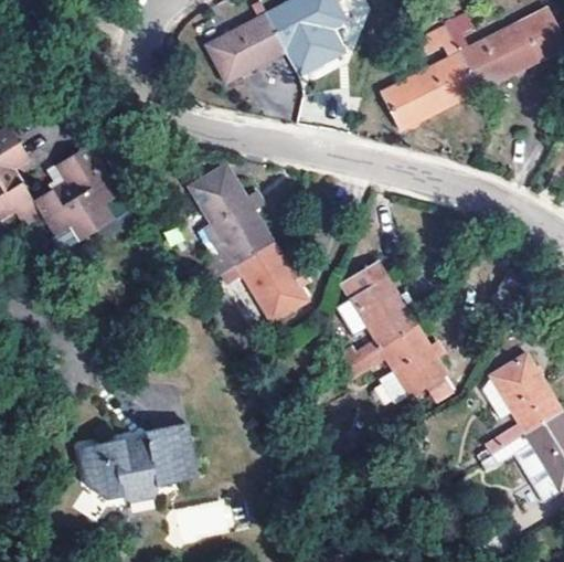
[(259,2),(266,14),(273,11),(267,0),(265,0),(259,2)]
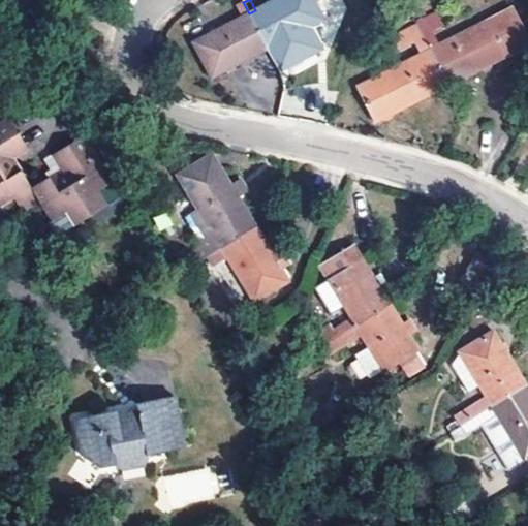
[(277,0),(255,10),(249,13),(267,49),(320,23),(309,0),(277,0)]
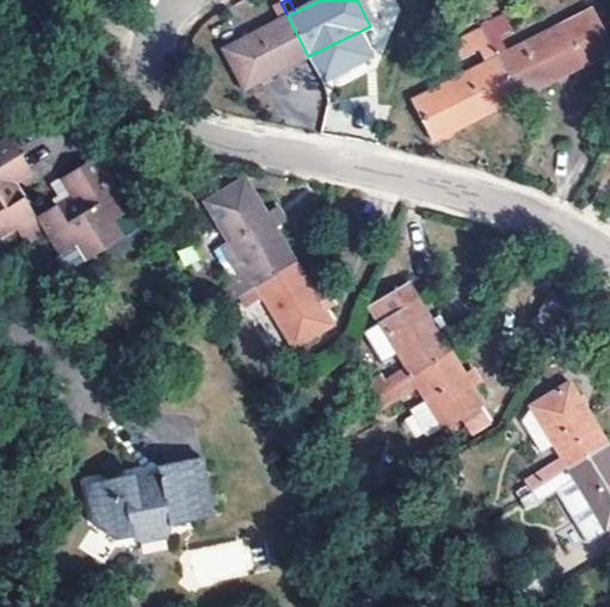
[(272,7),(279,19),(288,16),(281,2),(272,7)]
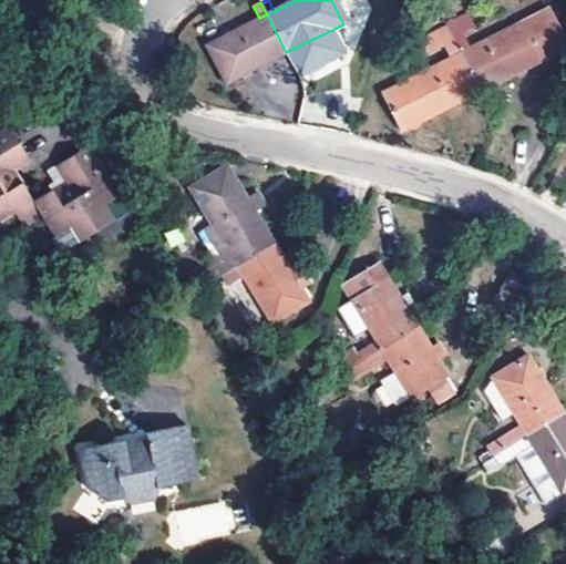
[(471,14),(446,27),(477,90),(565,47),(565,45),(548,9),(472,47),(466,33),(477,28),(471,14)]
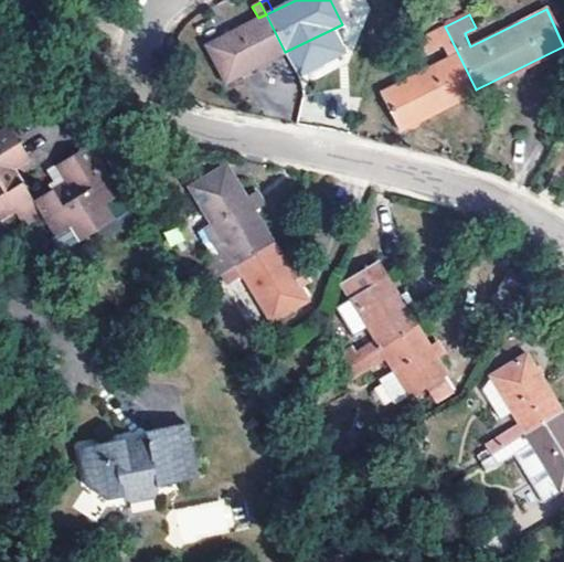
[(224,82),(285,52),(266,14),(258,18),(205,44),(224,82)]
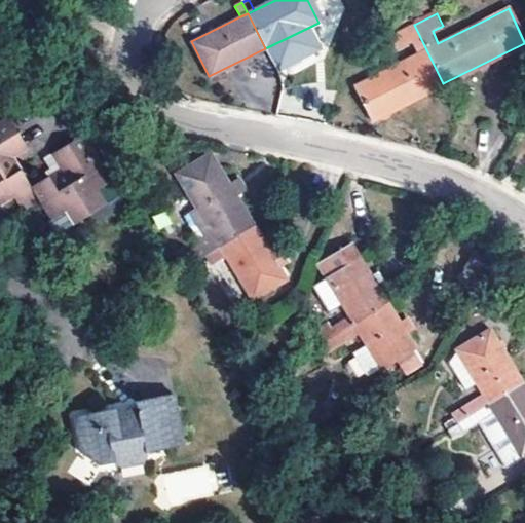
[(370,120),(443,83),(414,25),(391,36),(398,49),(414,42),(419,52),(352,85),(370,120)]
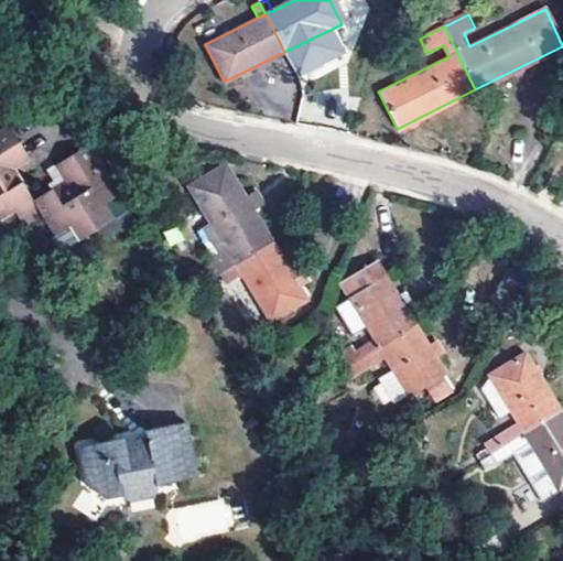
[(40,212),(32,198),(14,168),(30,159),(9,122),(0,127),(0,214),(10,209),(20,224),(40,212)]
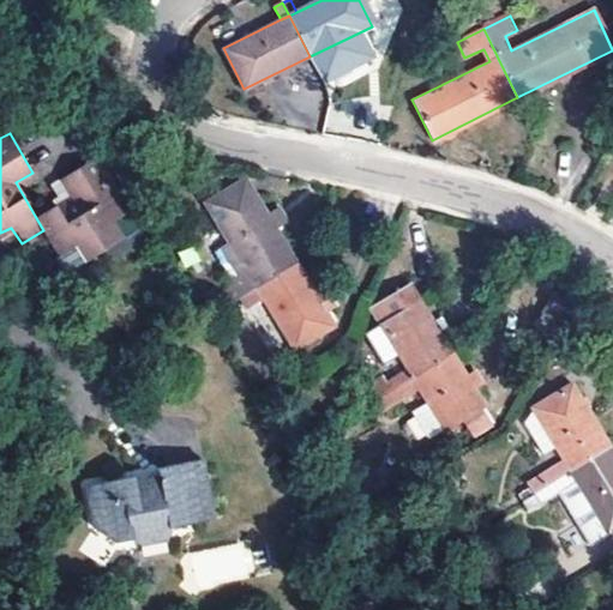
[(72,243),(83,260),(121,237),(110,219),(128,210),(96,156),(58,179),(67,195),(35,216),(43,230),(58,252),(72,243)]
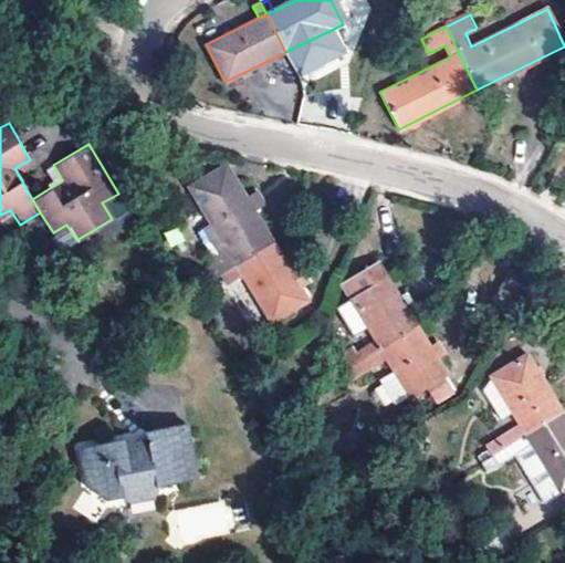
[(247,199),(228,168),(190,190),(226,250),(210,259),(210,264),(218,279),(225,273),(237,267),(273,244),(253,211),(262,206),(255,194),(247,199)]
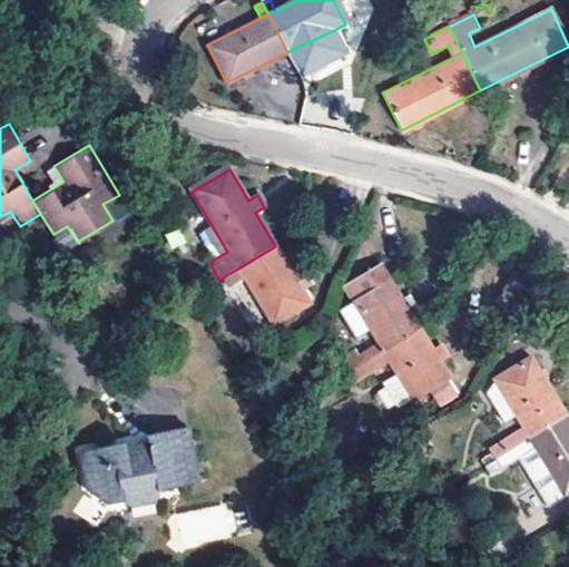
[(67,226),(54,234),(50,236),(60,252),(77,242),(67,226)]
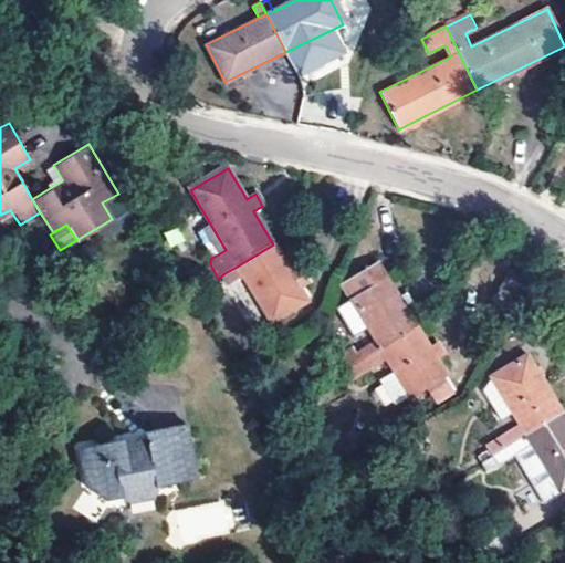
[(290,273),(273,244),(237,267),(241,273),(271,324),(307,302),(299,289),(307,283),(302,274),(299,268),(290,273)]
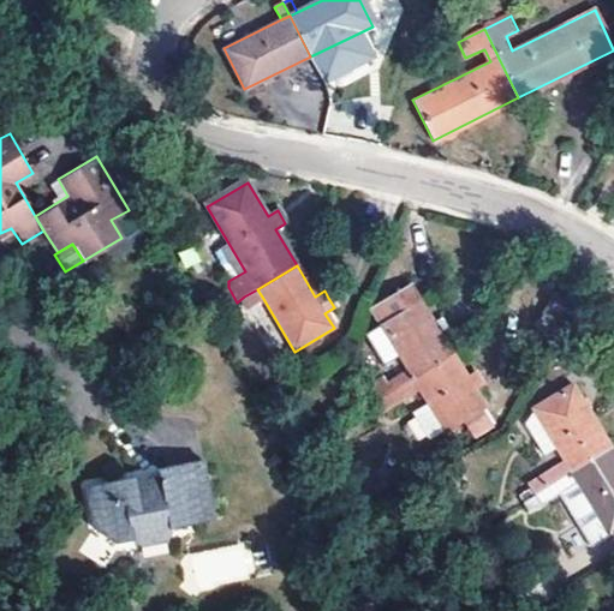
[(374,401),(399,387),(452,355),(437,333),(442,329),(435,317),(429,319),(409,283),(369,307),(380,324),(364,335),(380,361),(395,353),(404,369),(368,390),(374,401)]
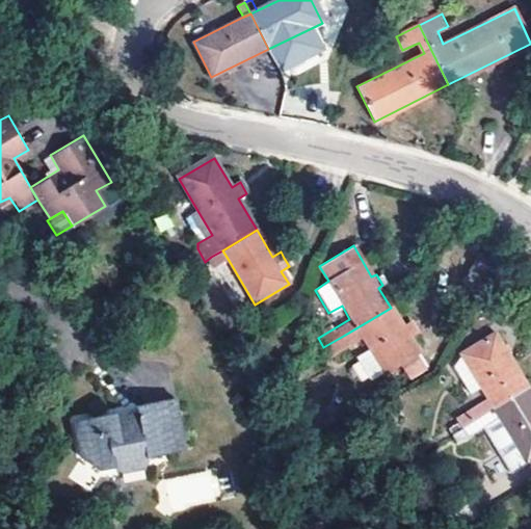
[(215,263),(227,257),(222,250),(211,257),(215,263)]
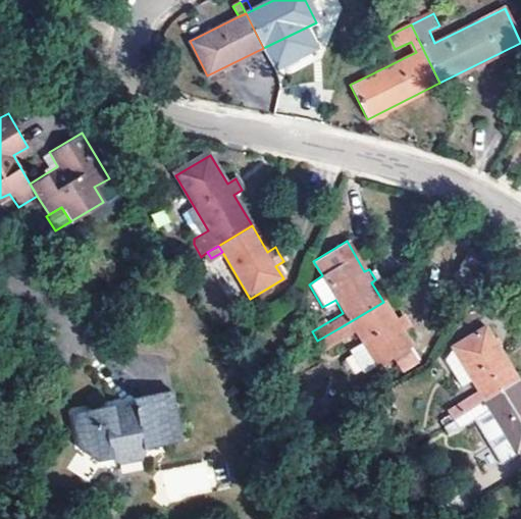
[(456,278),(468,289),(487,260),(474,250),(456,278)]
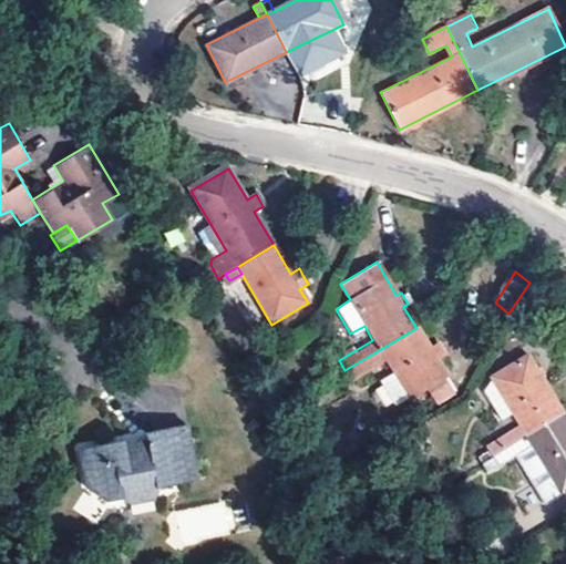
[(546,295),(530,283),(508,314),(525,325),(546,295)]
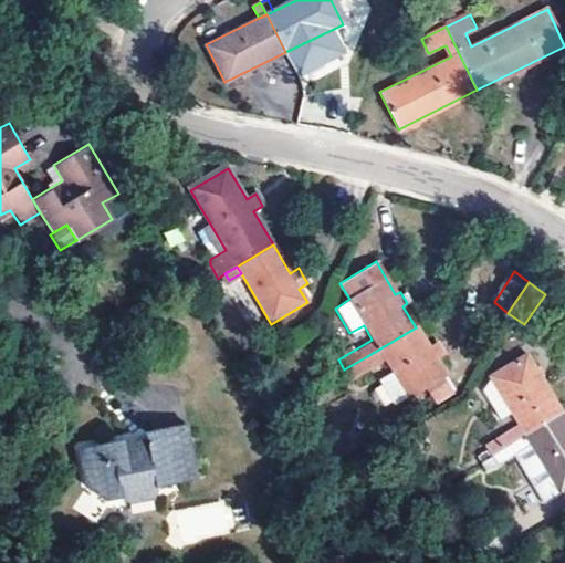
[(445,376),(416,327),(367,356),(395,404),(426,386),(441,377),(445,376)]
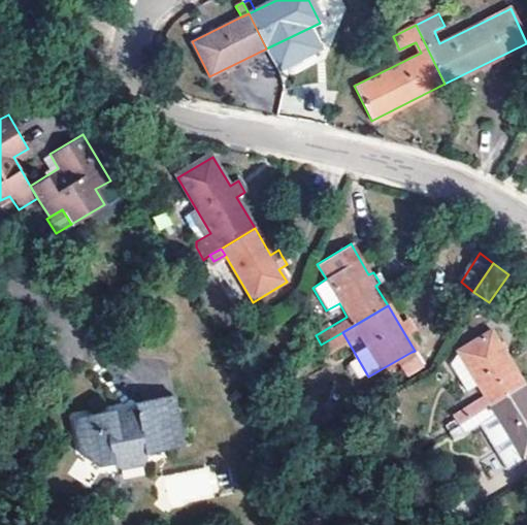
[(524,386),(492,332),(460,352),(462,355),(451,365),(467,392),(479,385),(486,397),(455,416),(460,424),(524,386)]
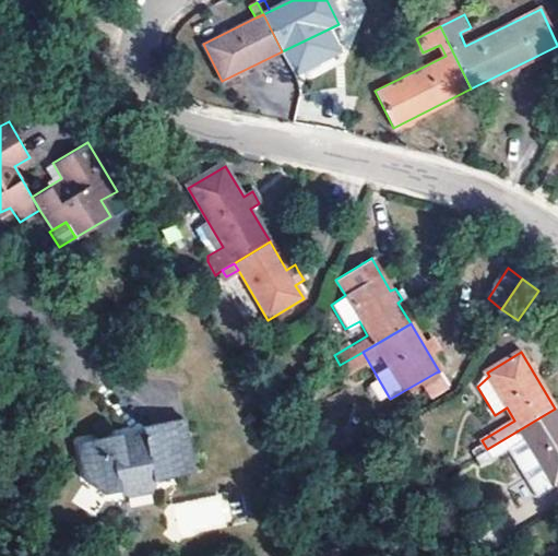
[(444,386),(436,373),(420,381),(428,395),(444,386)]
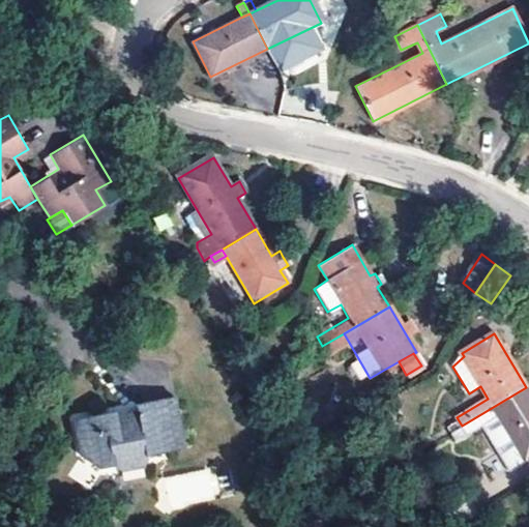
[(528,459),(528,390),(526,387),(462,426),(468,436),(482,427),(510,470),(528,459)]
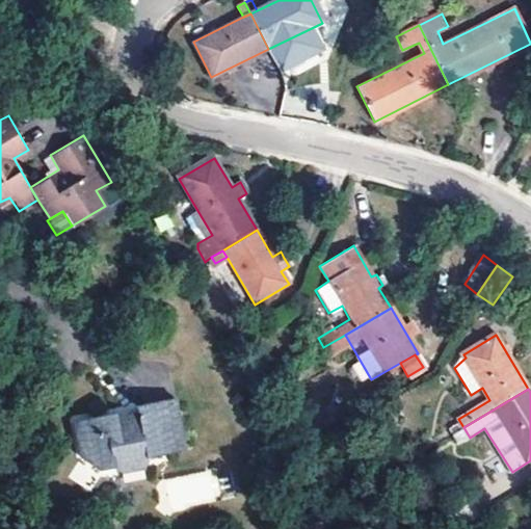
[(87,425),(78,427),(84,458),(100,469),(113,467),(147,461),(149,461),(149,456),(185,450),(177,398),(145,404),(140,413),(139,413),(132,414),(126,415),(120,413),(86,418),(87,425)]
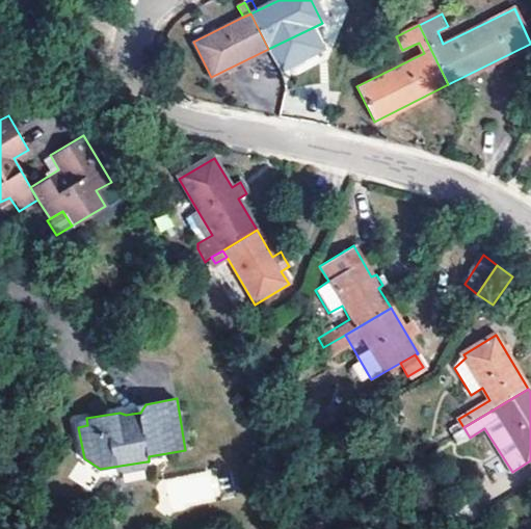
[(78,420),(78,427),(87,425),(86,418),(78,420)]
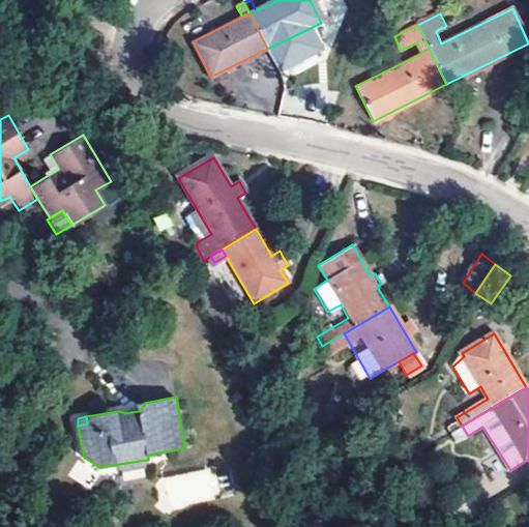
[(146,460),(113,465),(119,471),(144,466),(146,460)]
